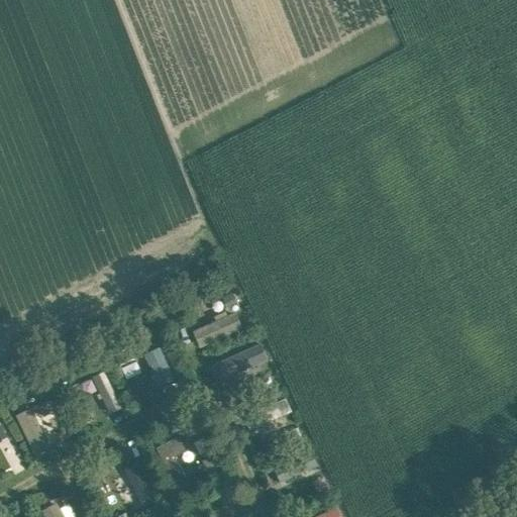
[(240,328),(233,311),(189,329),(197,347),(240,328)]
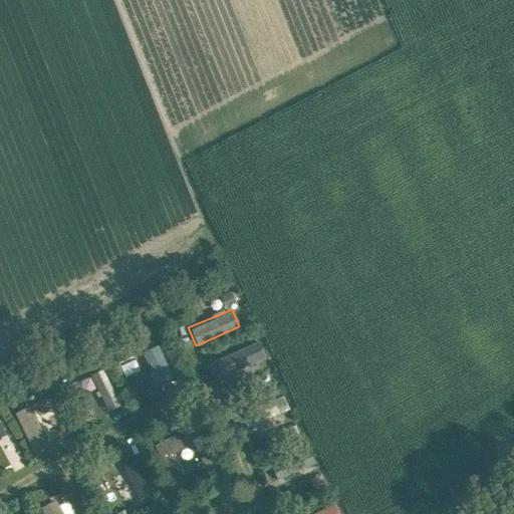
[(259,341),(212,359),(219,377),(266,359),(259,341)]
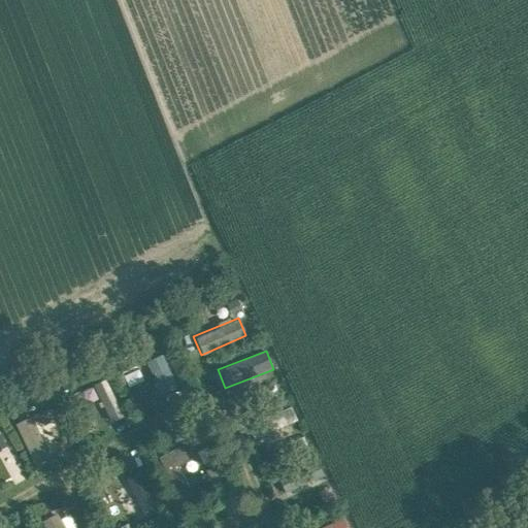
[(160,395),(176,387),(161,354),(144,361),(160,395)]
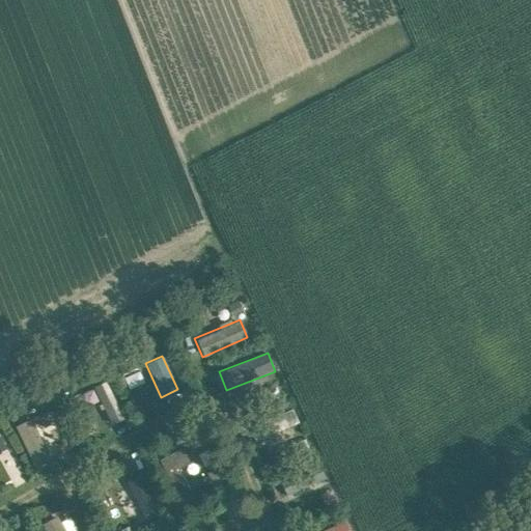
[(132,359),(119,364),(123,374),(137,368),(132,359)]
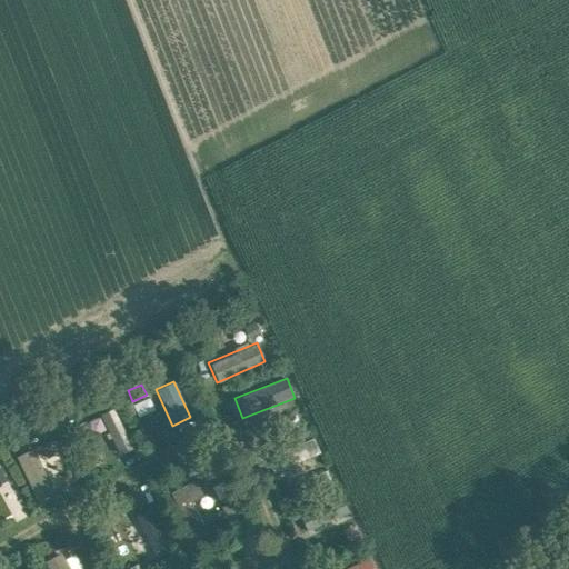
[(112,408),(86,421),(92,436),(106,429),(119,457),(132,450),(112,408)]
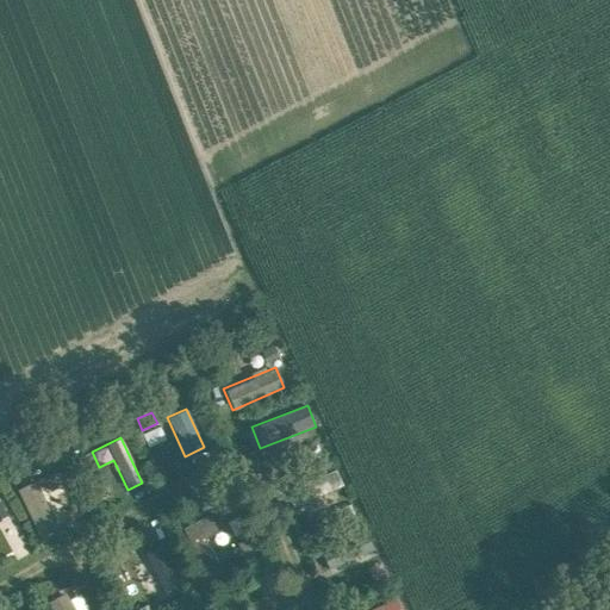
[(292,508),(346,489),(338,470),(285,489),(292,508)]
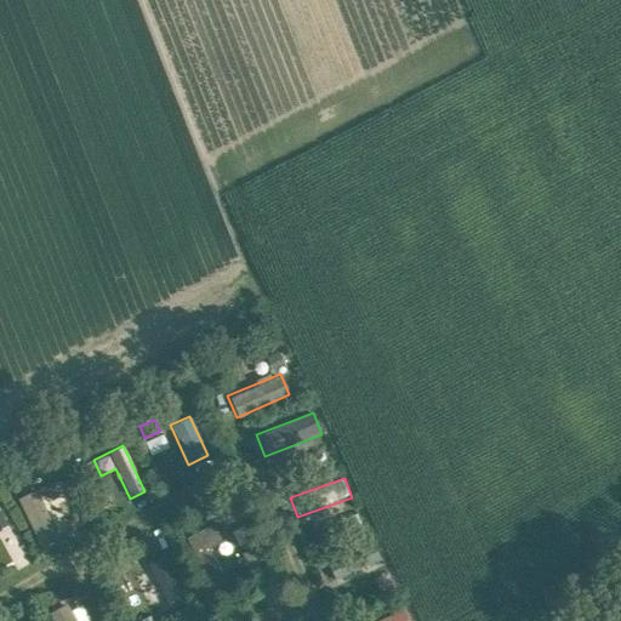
[(38,548),(57,540),(34,489),(15,497),(38,548)]
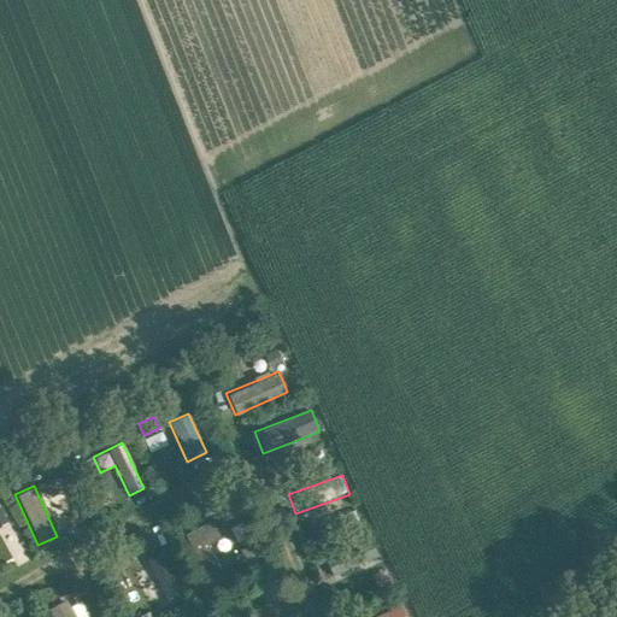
[(188,529),(201,571),(230,562),(217,521),(188,529)]
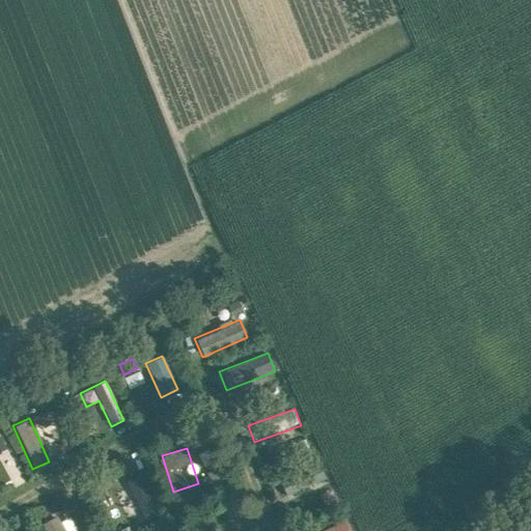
[(292,495),(320,484),(315,468),(286,478),(292,495)]
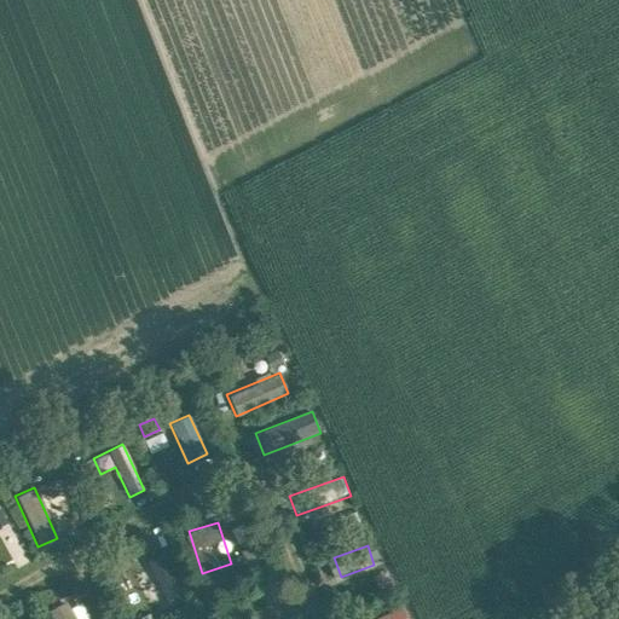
[(167,608),(185,600),(162,553),(144,561),(167,608)]
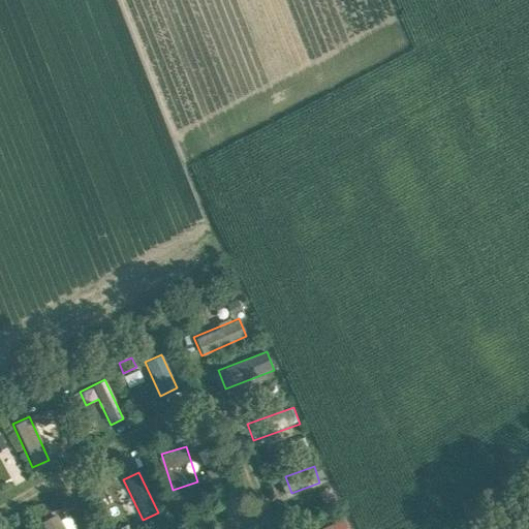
[(73,528),(76,528),(69,515),(58,520),(55,514),(39,521),(43,528),(73,528)]
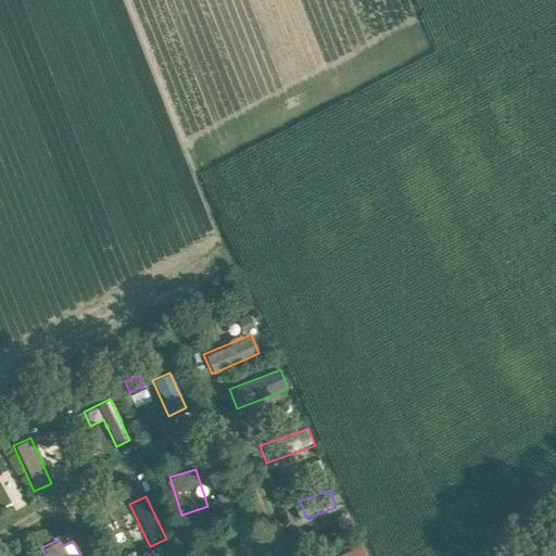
[(367,555),(363,544),(335,555),(367,555)]
